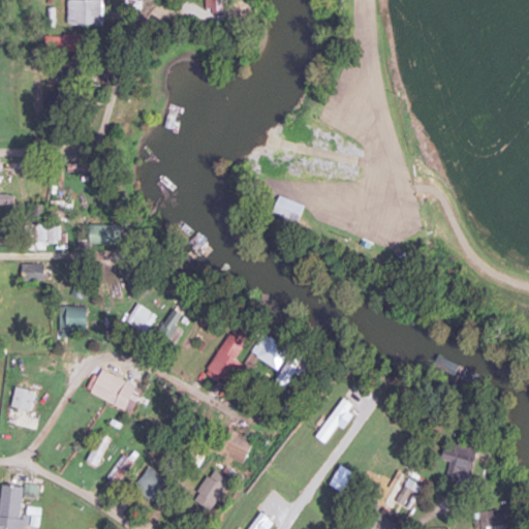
[(68,0),(68,25),(102,25),(102,0),(68,0)]
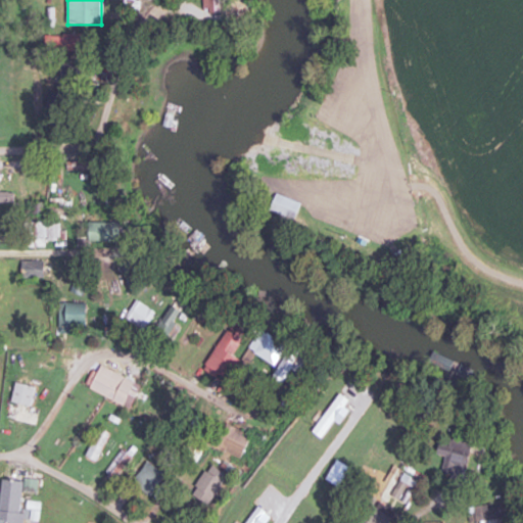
[(222,0),(210,0),(210,13),(222,13),(222,0)]
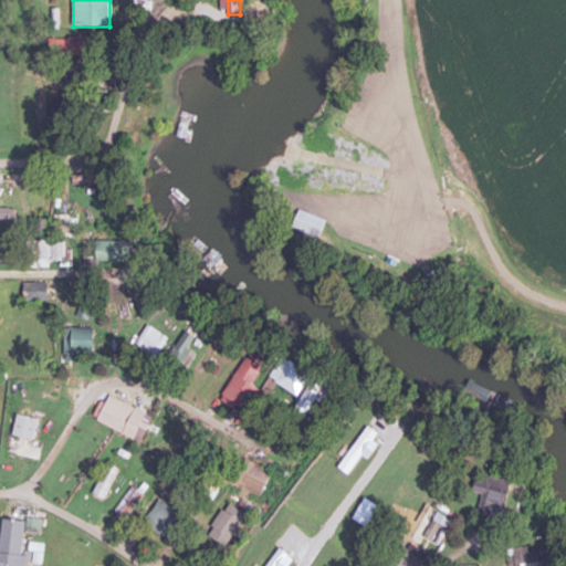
[(73,184),(100,184),(100,175),(73,175),(73,184)]
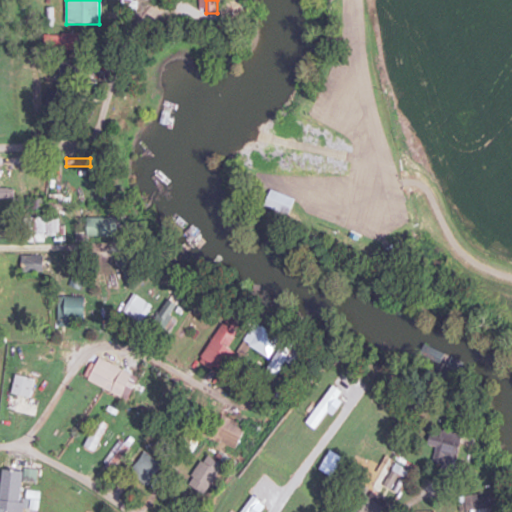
[(0,198),(14,199),(14,189),(0,188),(0,198)]
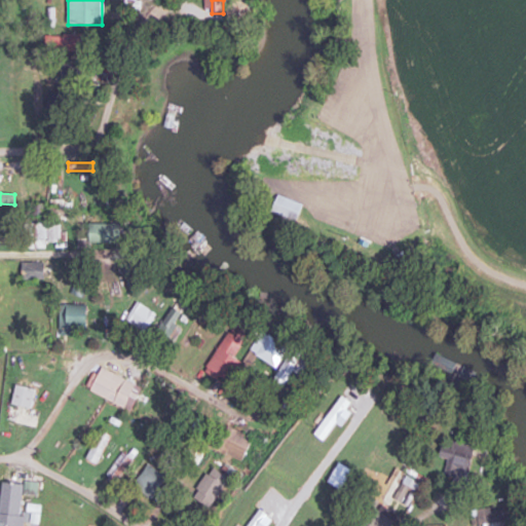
[(73,219),(73,200),(50,200),(50,203),(33,203),(33,219),(73,219)]
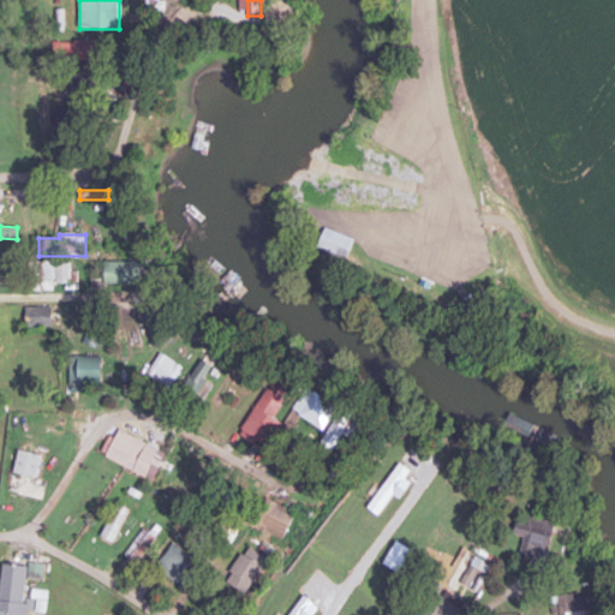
[(142,261),(105,261),(105,284),(142,284),(142,261)]
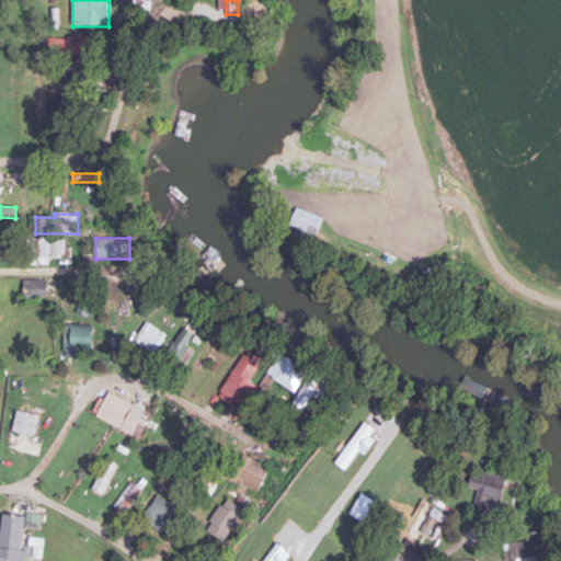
[(65,240),(27,240),(27,259),(65,259),(65,240)]
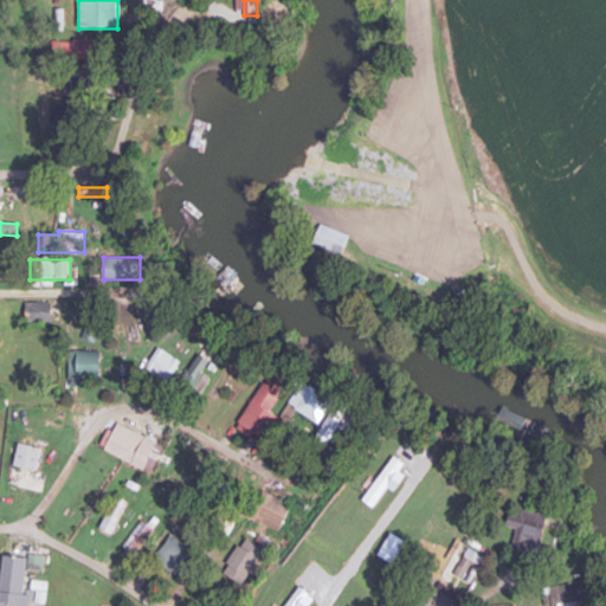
[(51,322),(51,302),(25,302),(25,322),(51,322)]
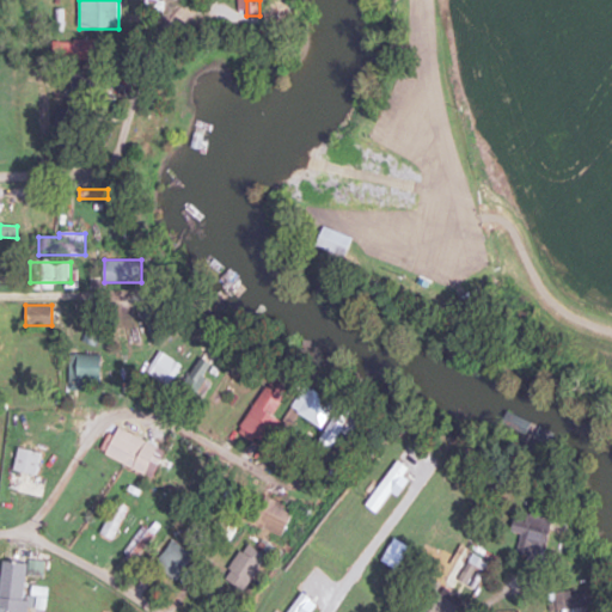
[(219,359),(208,352),(184,384),(195,391),(219,359)]
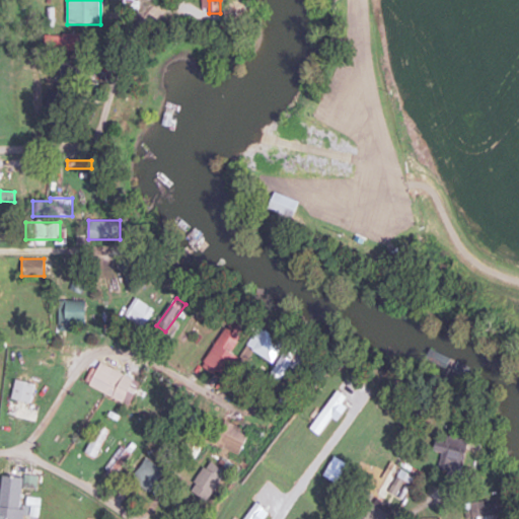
[(86,301),(58,301),(58,330),(86,330),(86,301)]
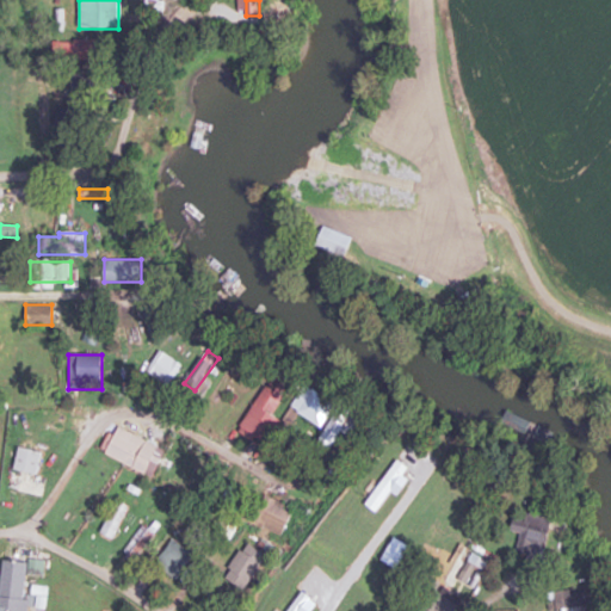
[(239,431),(260,444),(294,388),(272,375),(239,431)]
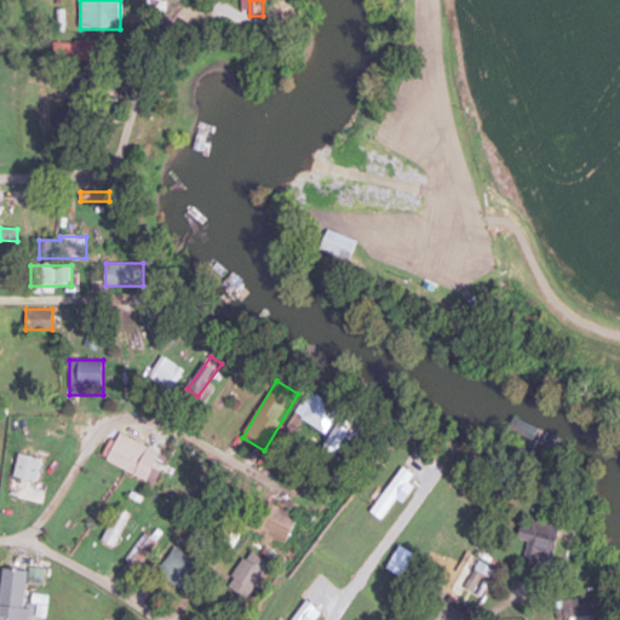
[(303,415),(325,434),(342,413),(319,395),(303,415)]
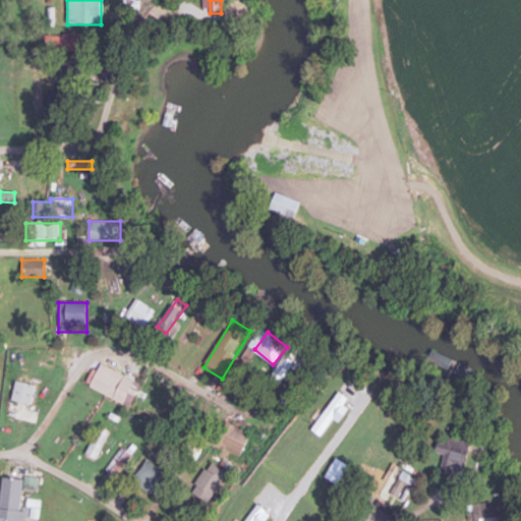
[(276,374),(282,379),(298,356),(291,351),(276,374)]
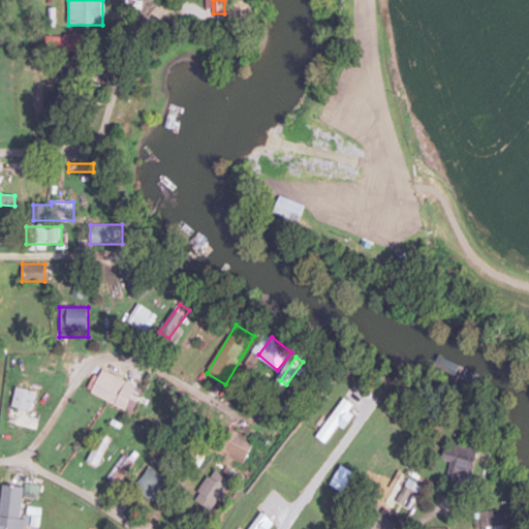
[(473,386),(478,371),(438,359),(433,375),(473,386)]
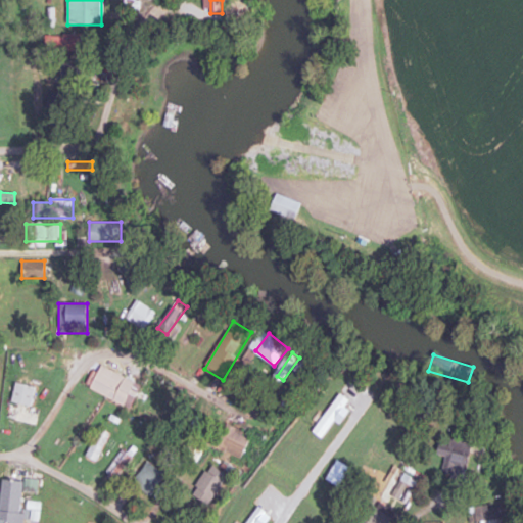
[(131,409),(142,384),(99,365),(89,389),(131,409)]
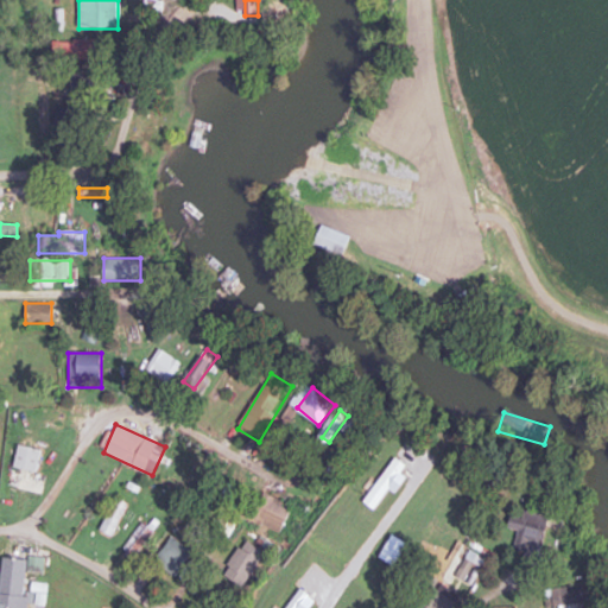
[(37,473),(42,450),(19,445),(14,468),(37,473)]
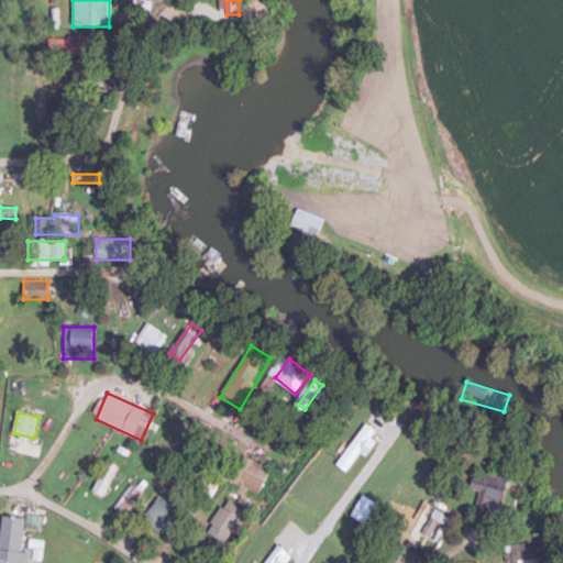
[(232,479),(260,494),(271,471),(243,456),(232,479)]
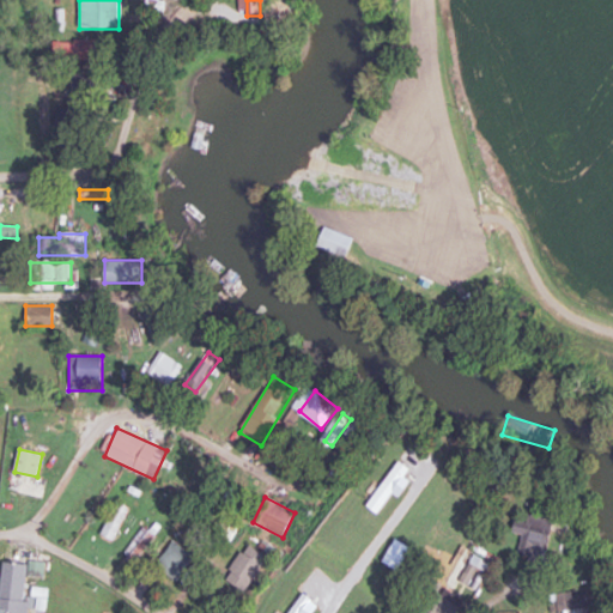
[(131,508),(116,502),(101,535),(115,541),(131,508)]
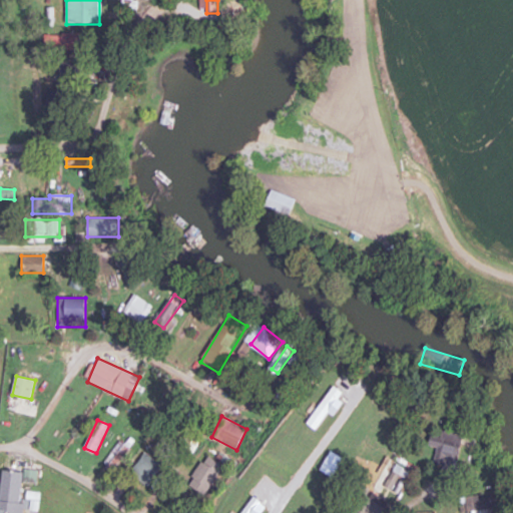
[(463,439),(433,430),(429,445),(439,448),(435,464),(455,470),(463,439)]
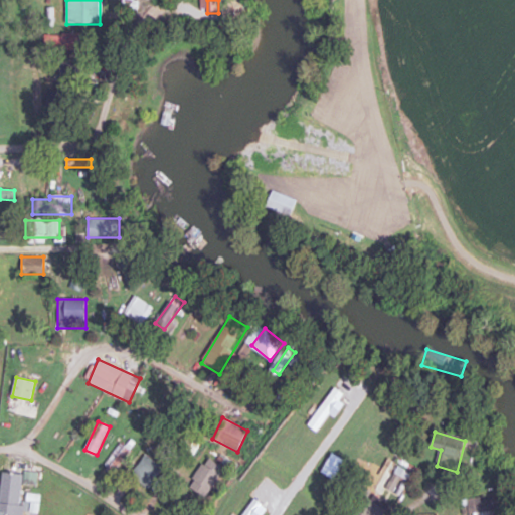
[(103,467),(115,476),(133,451),(121,442),(103,467)]
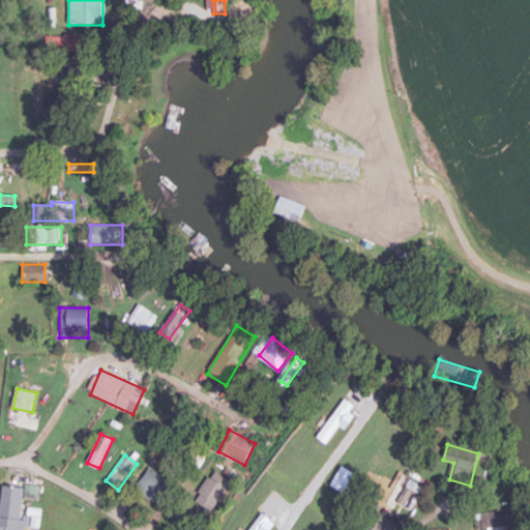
[(153,503),(168,479),(149,468),(135,492),(153,503)]
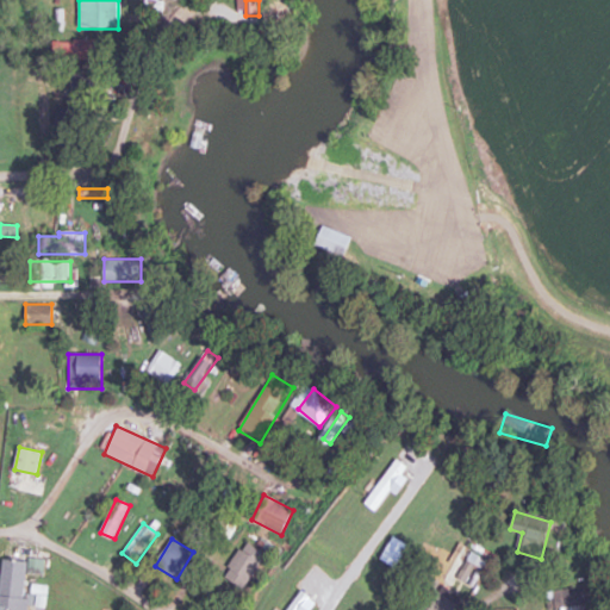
[(223,576),(243,589),(267,555),(247,541),(223,576)]
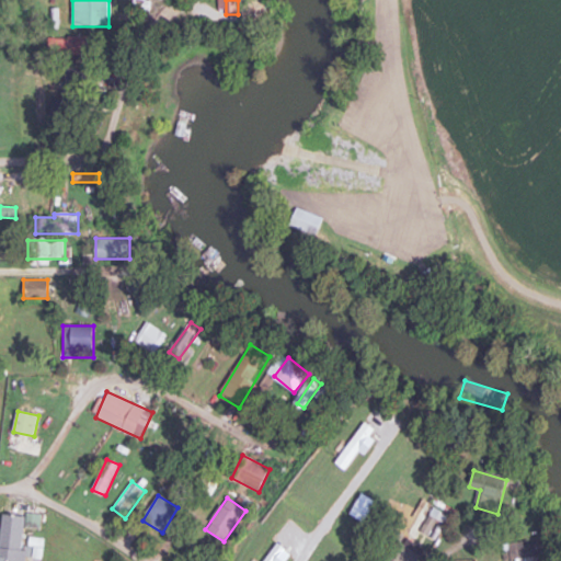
[(430,521),(450,521),(450,504),(430,504),(430,521)]
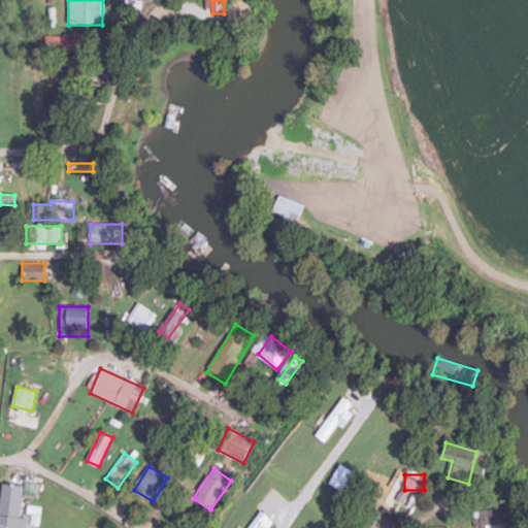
[(0,527),(25,527),(26,518),(21,518),(23,495),(37,497),(39,487),(3,483),(0,514),(0,527)]
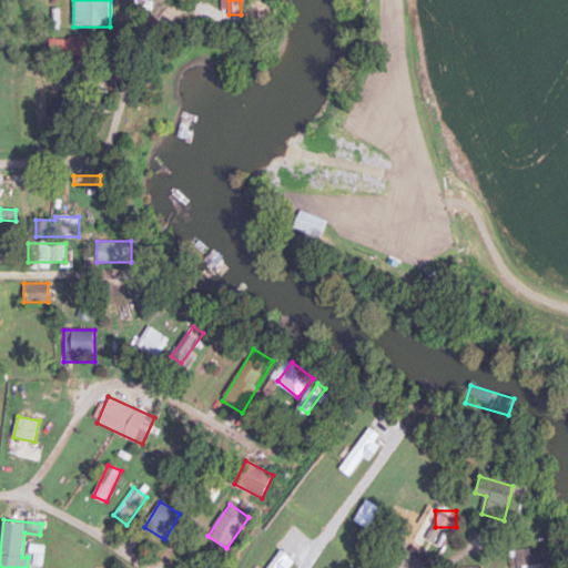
[(402,567),(386,567),(424,567),(425,549),(402,549),(402,567)]
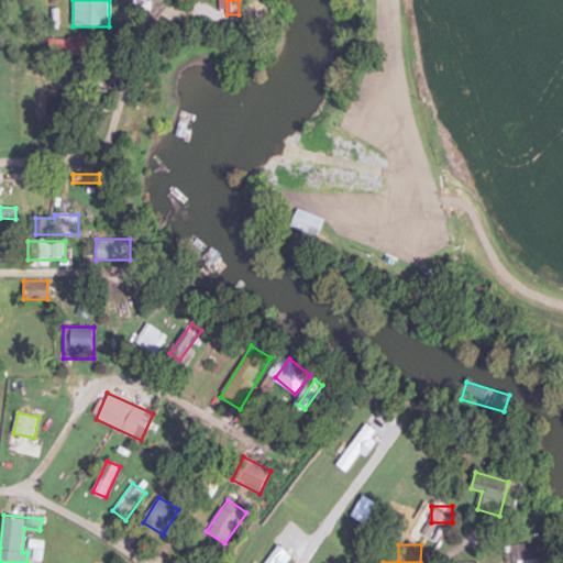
[(528,554),(545,555),(545,548),(529,547),(528,554)]
